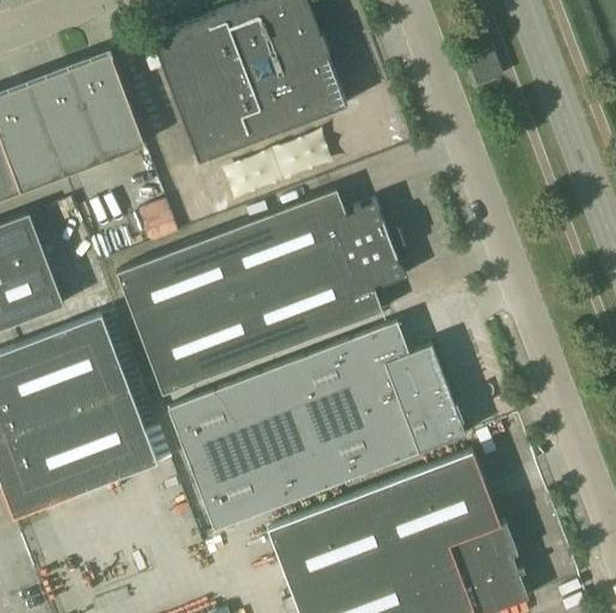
[(348,107),(307,0),(256,0),(152,40),(199,164),(348,107)]
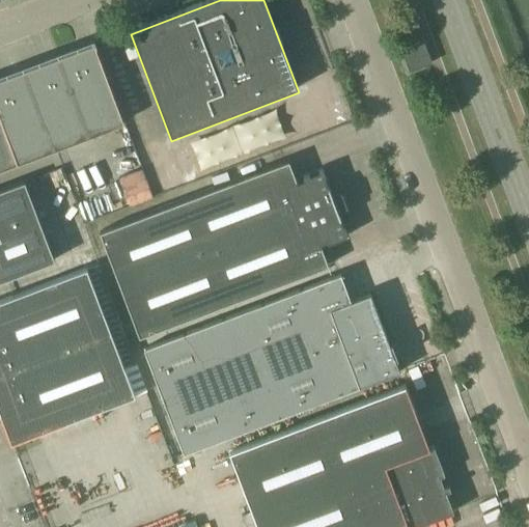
[(433,67),(423,43),(400,52),(411,76),(433,67)]
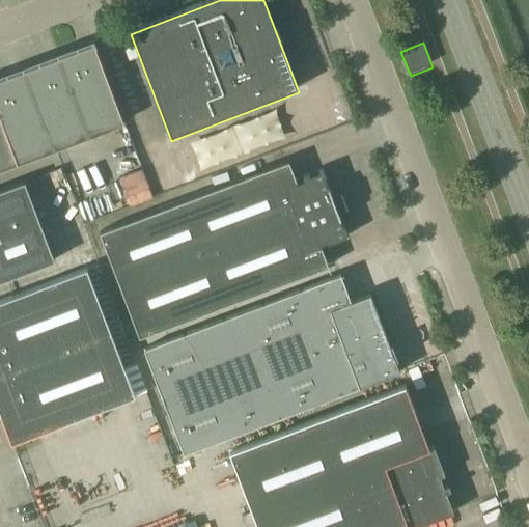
[(3,82),(0,82),(0,116),(19,166),(126,127),(96,49),(75,57),(74,55),(45,65),(46,68),(4,84),(3,82)]
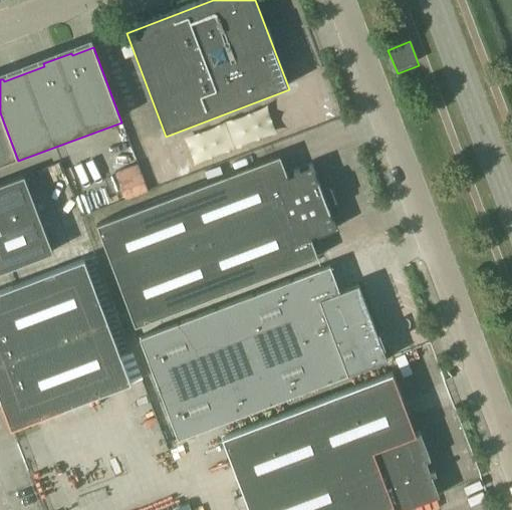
[(0,168),(18,161),(0,112),(0,168)]
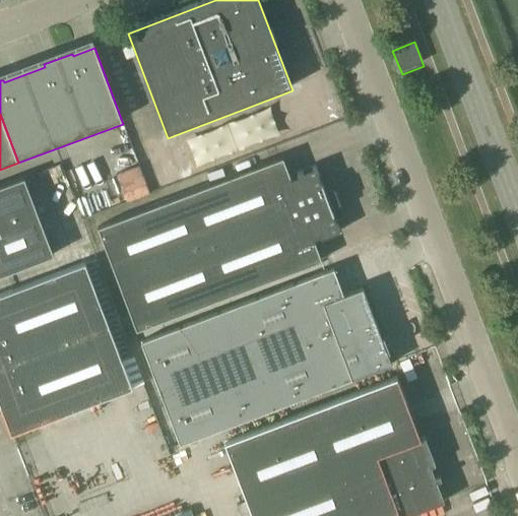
[(322,262),(315,244),(340,234),(317,171),(292,180),(283,160),(99,231),(137,332),(322,262)]
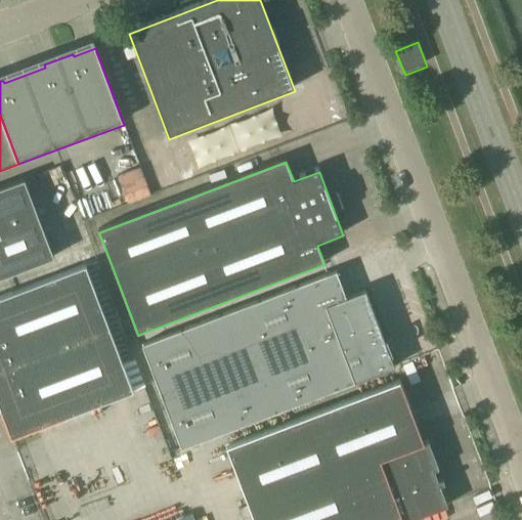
[(0,280),(54,260),(25,181),(0,190),(0,280)]
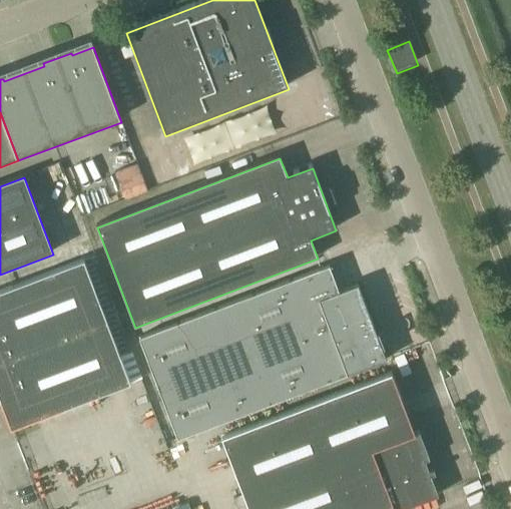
[(131,386),(84,263),(0,294),(0,401),(11,432),(131,386)]
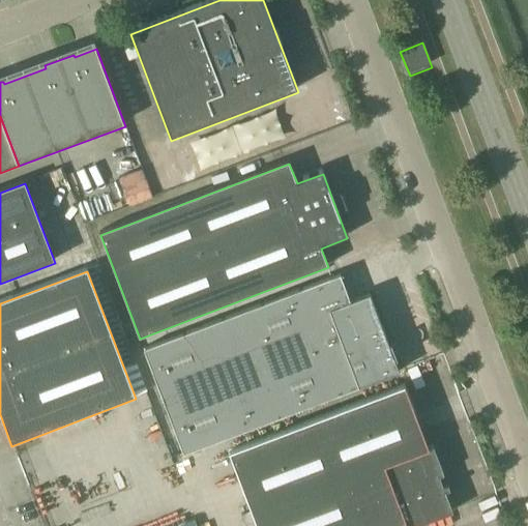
[(400,374),(371,295),(351,302),(341,276),(144,350),(183,455),(400,374)]
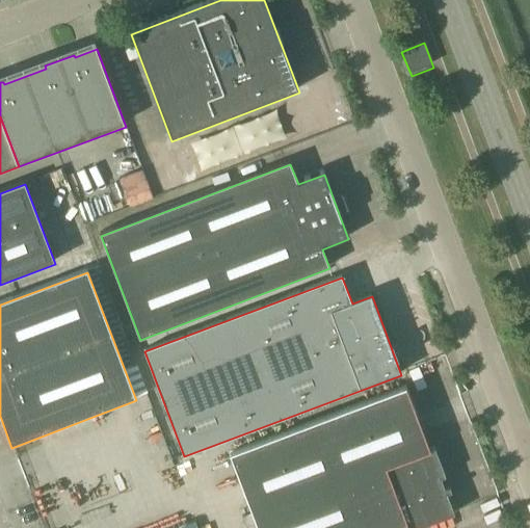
[(452,494),(435,449),(430,451),(407,388),(231,455),(258,527),(423,527),(455,516),(448,496),(452,494)]
